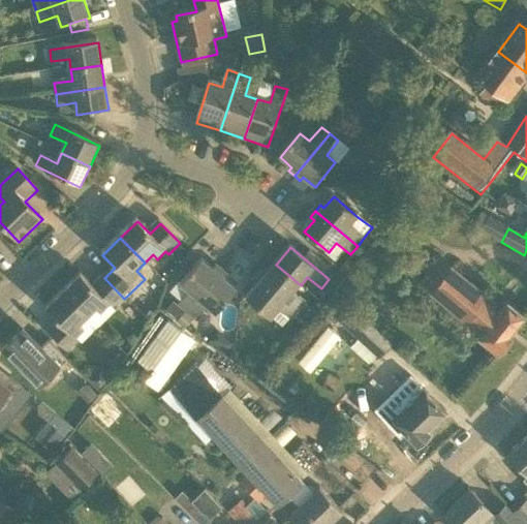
[(214,271),(203,262),(182,285),(190,294),(179,307),(187,314),(223,273),(217,268),(214,271)]
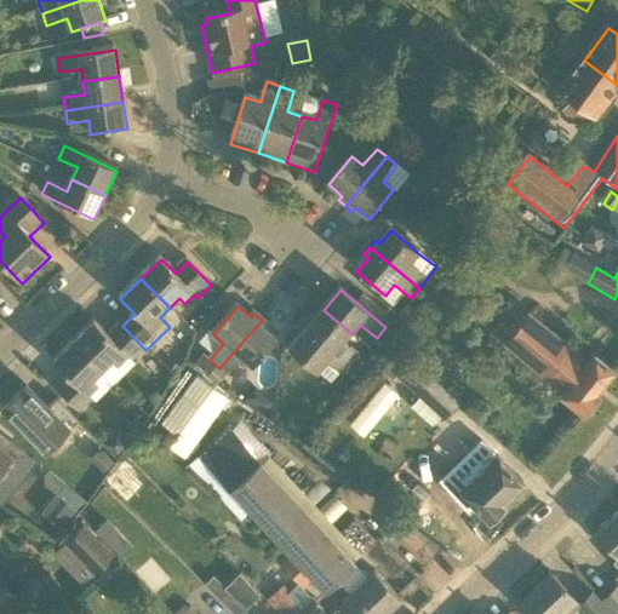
[(590,366),(518,307),(493,336),(505,345),(505,346),(565,395),(562,397),(585,417),(600,399),(598,396),(616,373),(596,357),(590,366)]
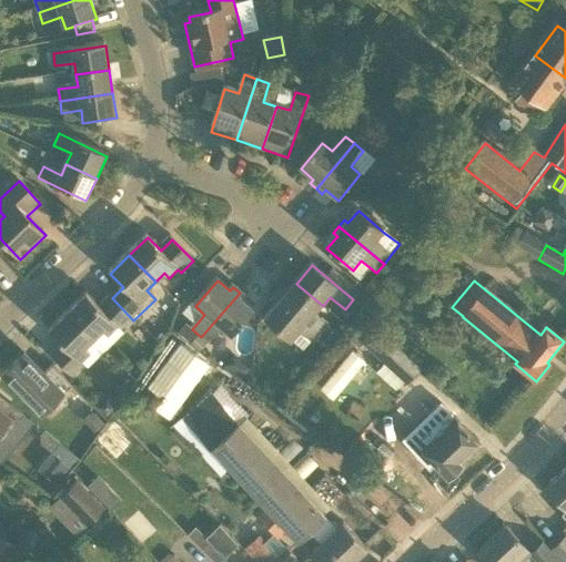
[(323,306),(296,284),(286,296),(282,293),(276,299),(322,337),(330,328),(315,315),(323,306)]
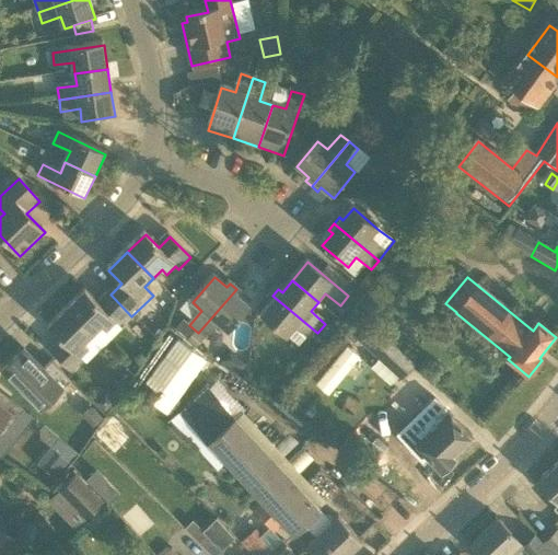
[(229,334),(251,309),(239,298),(242,295),(236,289),(198,333),(206,339),(207,340),(220,326),(229,334)]
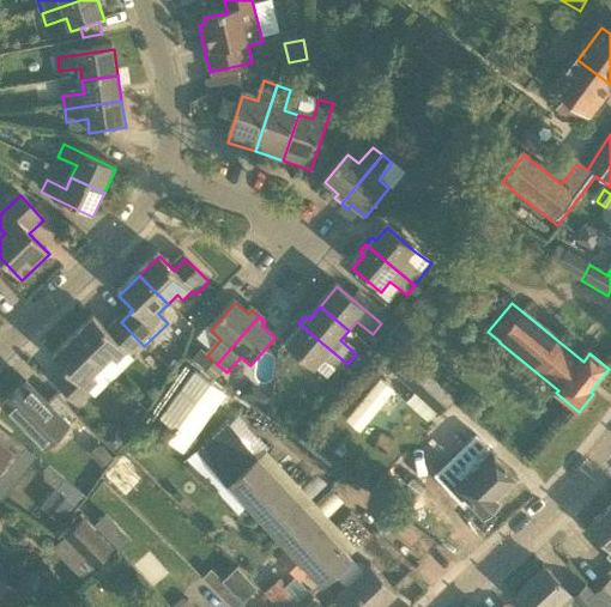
[(108,334),(95,320),(74,340),(102,369),(112,359),(118,364),(127,354),(132,358),(144,346),(121,322),(108,334)]
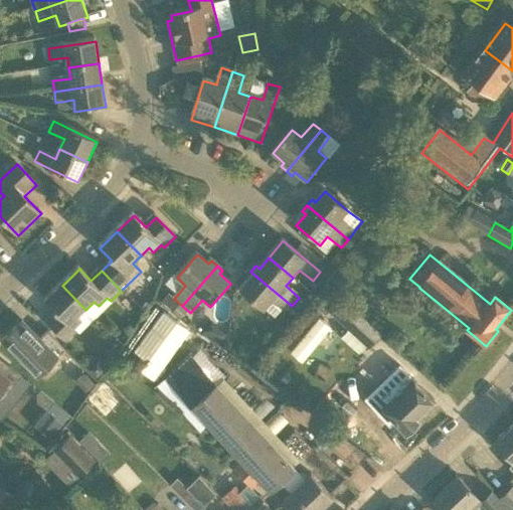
[(285,314),(292,306),(250,272),(246,277),(249,281),(240,292),(264,311),(265,311),(276,320),(282,312),(285,314)]
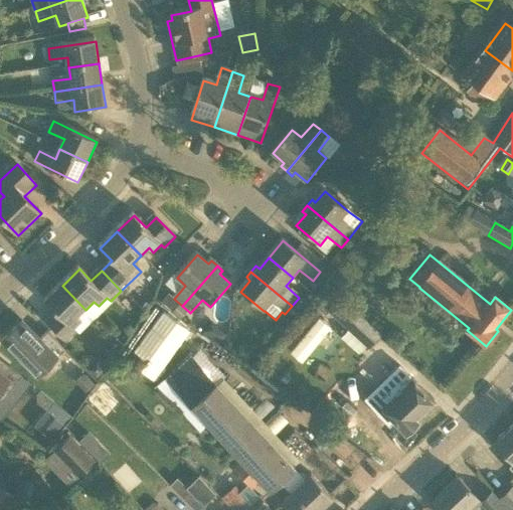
[(66,344),(77,333),(74,330),(82,322),(78,317),(86,310),(62,286),(45,302),(57,314),(46,324),(66,344)]
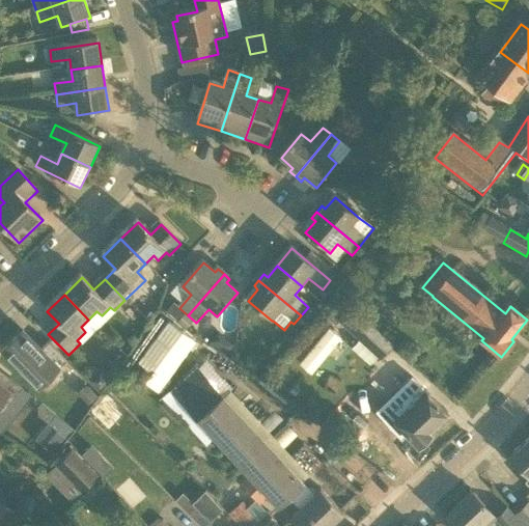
[(174,308),(167,316),(178,326),(186,317),(182,314),(174,308)]
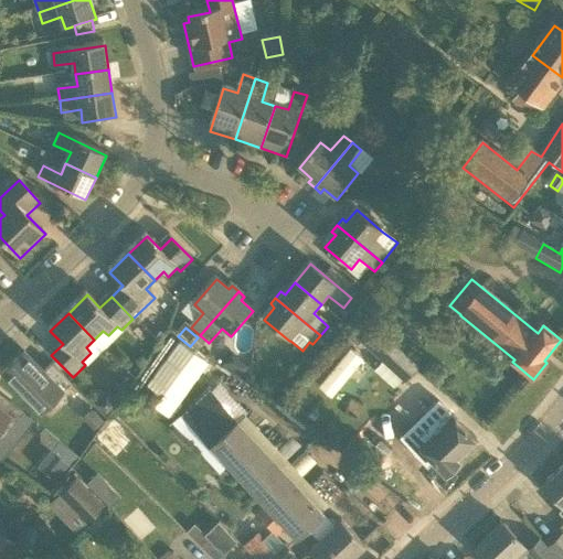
[(407,386),(422,371),(376,329),(362,344),(385,366),(407,386)]
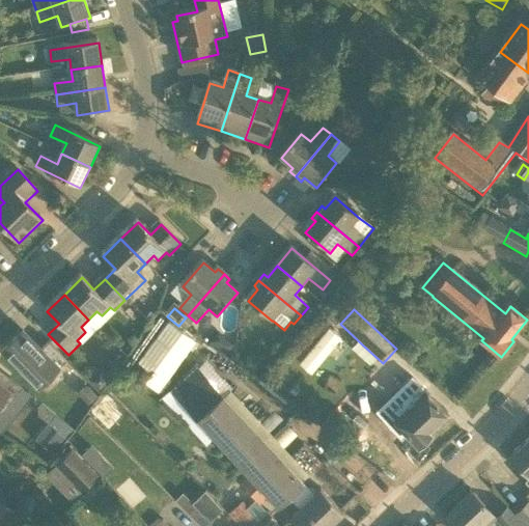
[(186,317),(178,327),(188,334),(195,326),(186,317)]
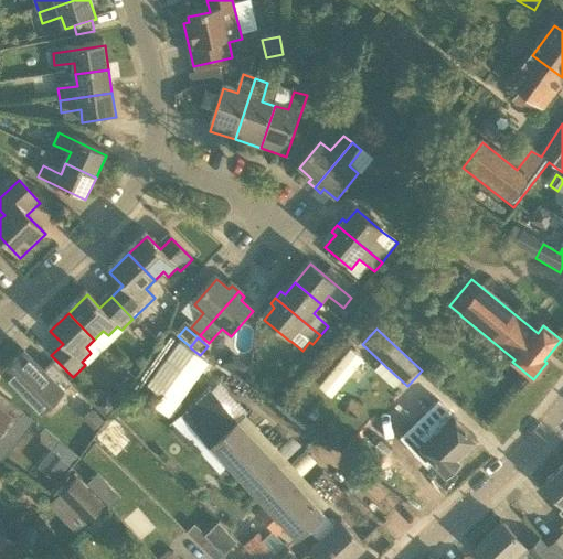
[(176,422),(209,363),(174,344),(145,397),(155,402),(151,409),(176,422)]
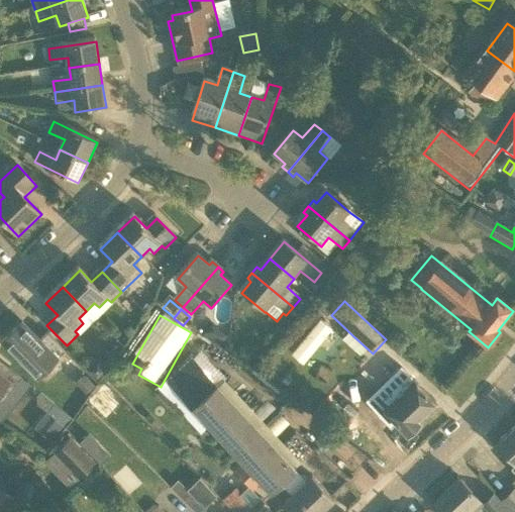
[(41,344),(23,325),(3,344),(39,381),(67,354),(49,336),(41,344)]
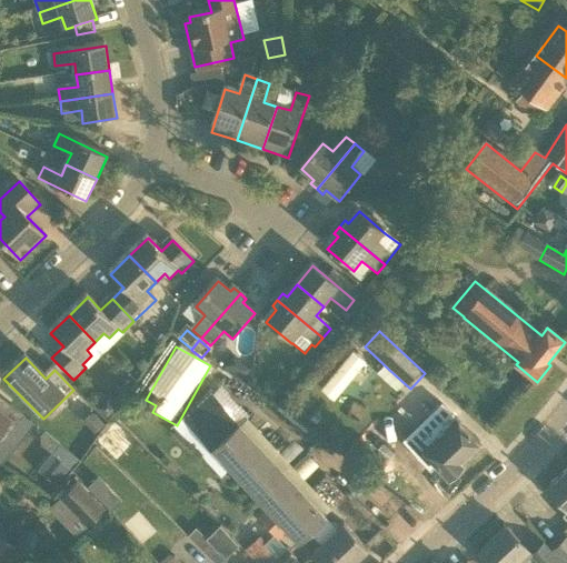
[(189,424),(214,451),(239,426),(215,400),(189,424)]
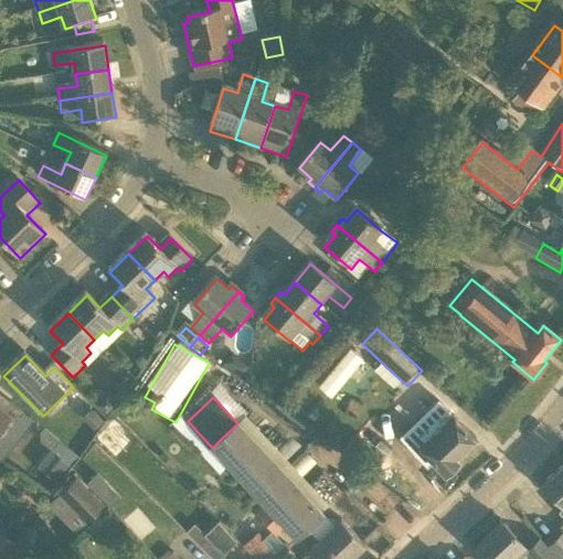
[(4,415),(0,410),(0,437),(12,422),(21,421),(25,416),(12,405),(4,415)]
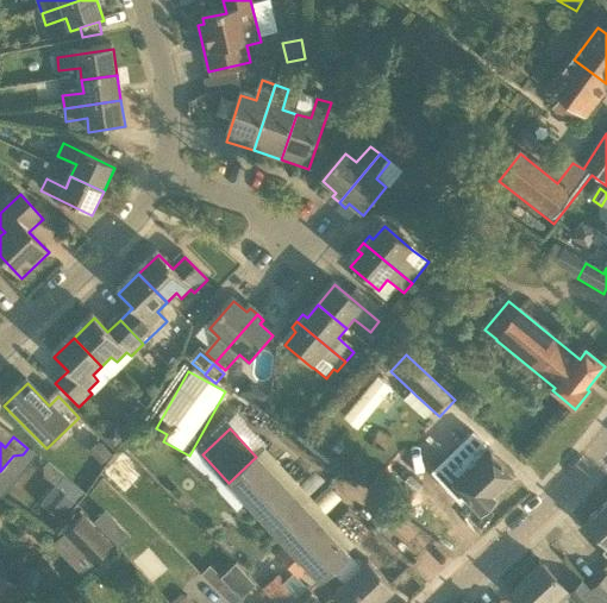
[(455,485),(481,514),(496,500),(496,498),(517,479),(489,451),(489,452),(475,437),(443,468),(457,483),(455,485)]
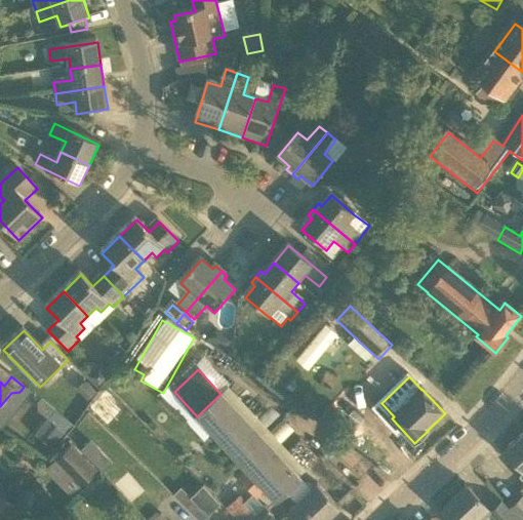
[(286,494),(302,480),(220,394),(197,416),(249,473),(268,492),(277,503),(286,494)]
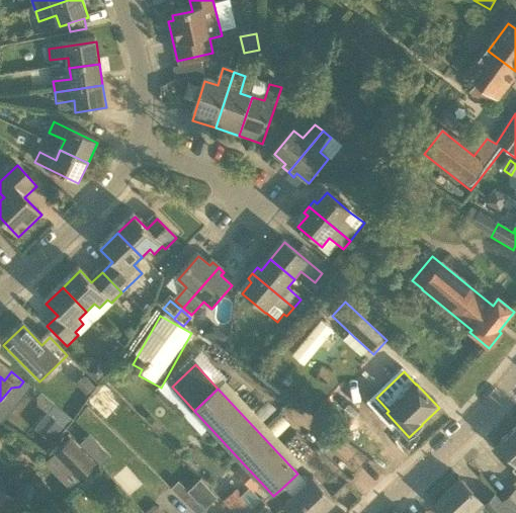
[(38,401),(39,410),(49,416),(50,415),(56,407),(41,397),(38,401)]
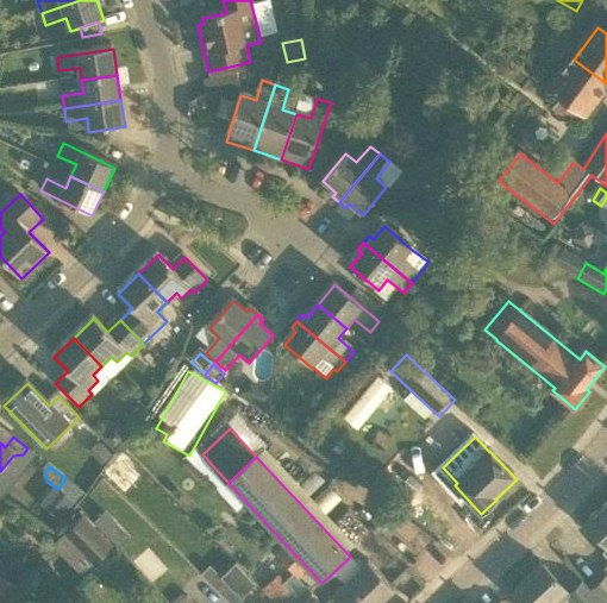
[(606,507),(587,527),(606,547),(606,553),(604,556),(606,558),(606,507)]
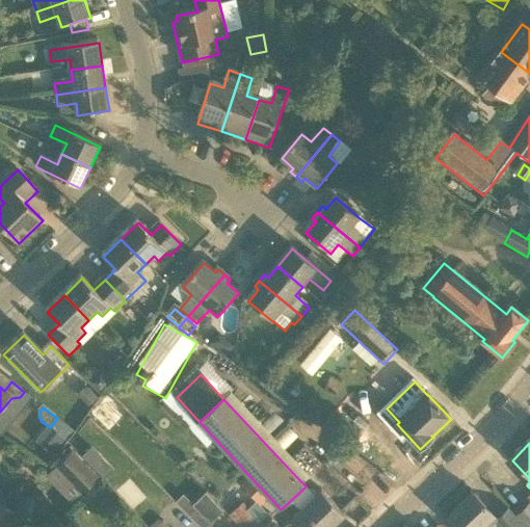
[(82,496),(100,478),(74,450),(55,469),(82,496)]
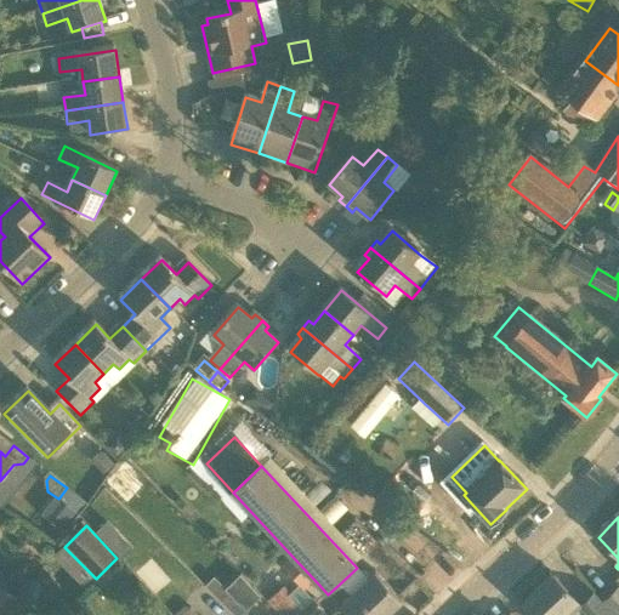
[(317,582),(295,559),(283,570),(305,593),(317,582)]
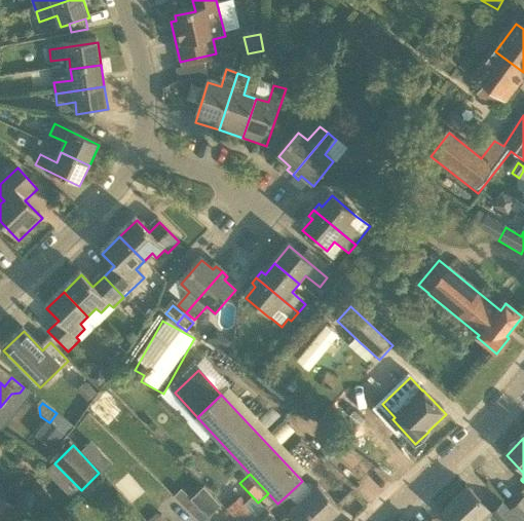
[(330,520),(341,511),(320,487),(298,507),(287,495),(277,504),(294,520),(330,520)]
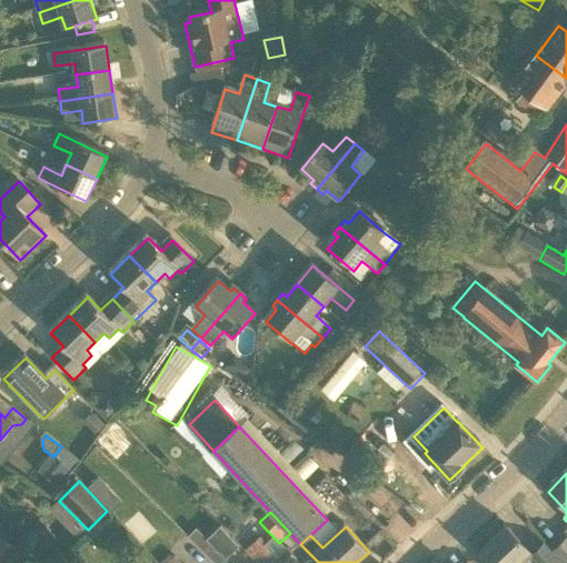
[(519,562),(529,553),(507,530),(479,556),(485,562),(519,562)]
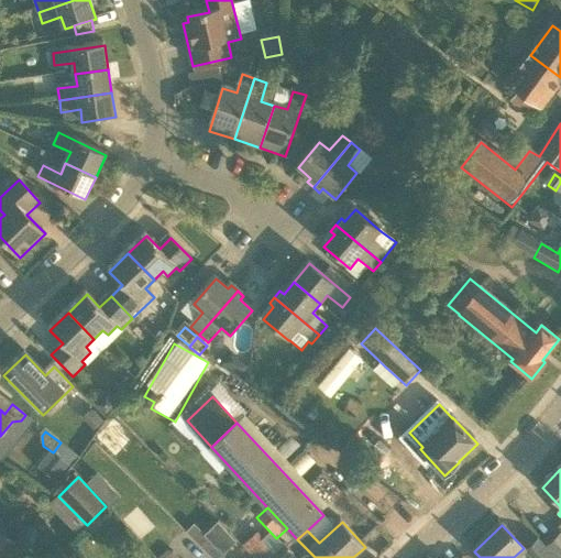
[(0,555),(0,556),(9,543),(0,536),(0,555)]
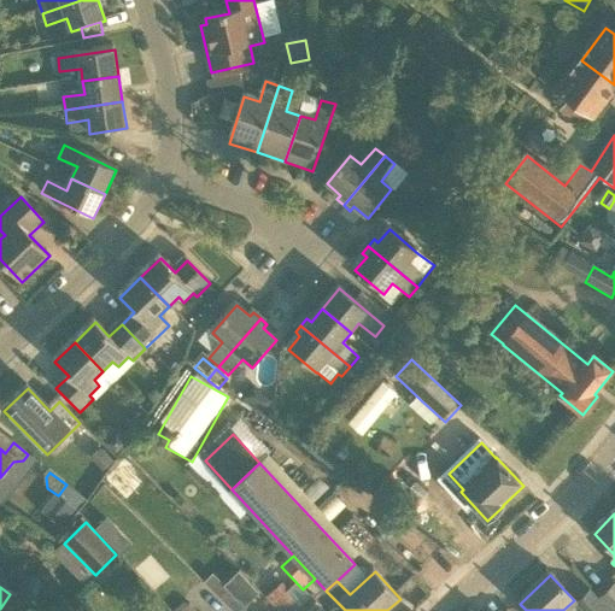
[(314,597),(303,609),(282,587),(269,600),(277,610),(326,610),(314,597)]
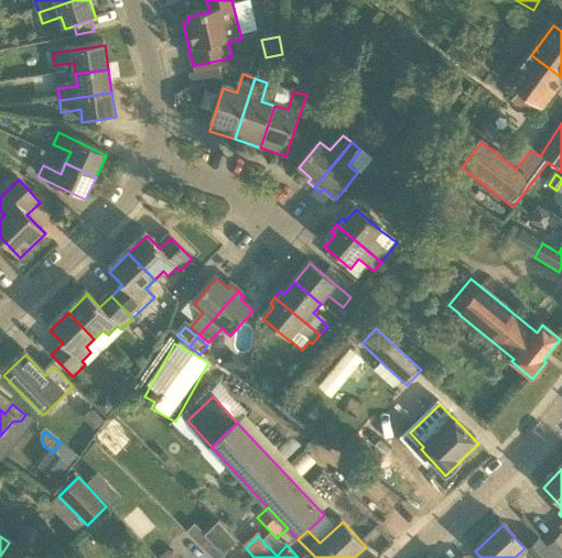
[(561,542),(551,551),(555,557),(561,557),(561,542)]
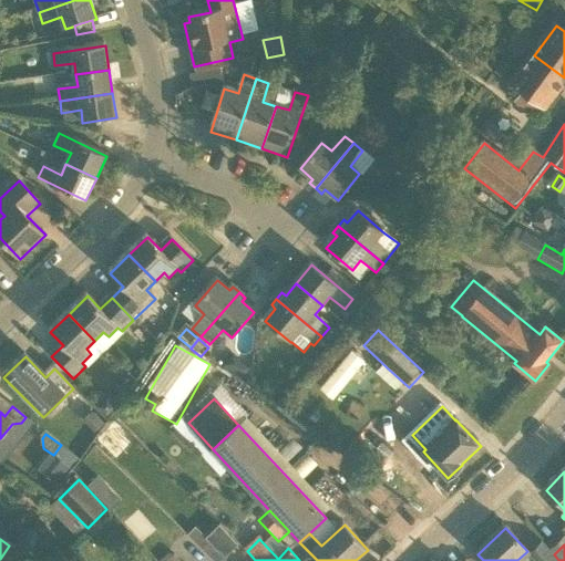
[(551,558),(541,547),(530,557),(533,560),(558,560),(554,554),(551,558)]
